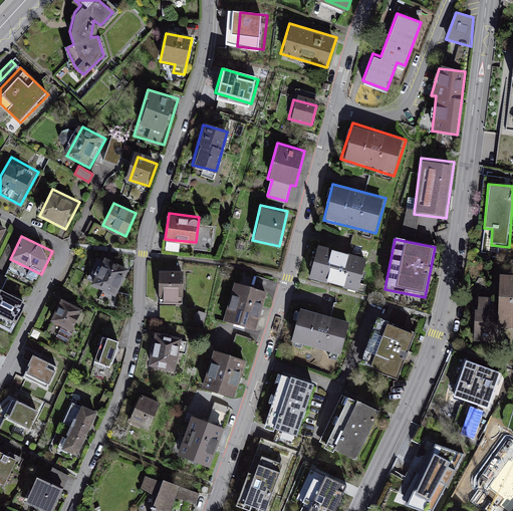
[(370,259),(318,243),(307,277),(359,293),(370,259)]
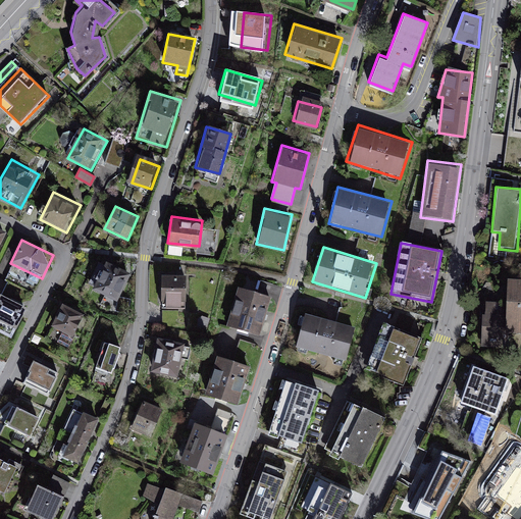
[(134,272),(105,260),(93,289),(121,301),(134,272)]
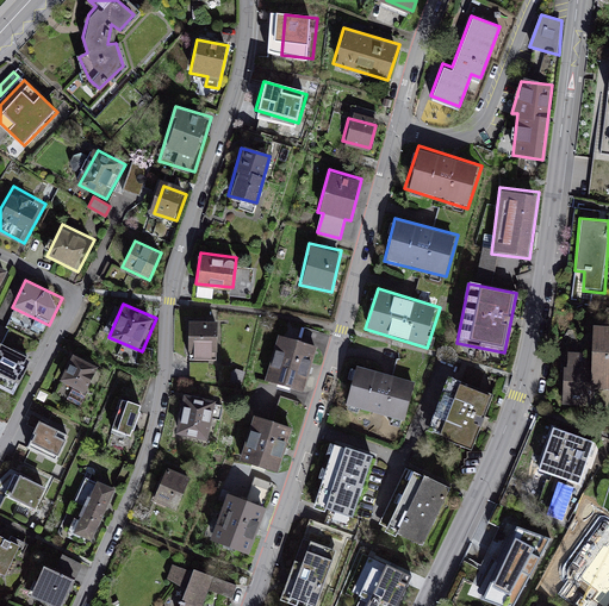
[(218,320),(187,320),(187,358),(218,358),(218,320)]
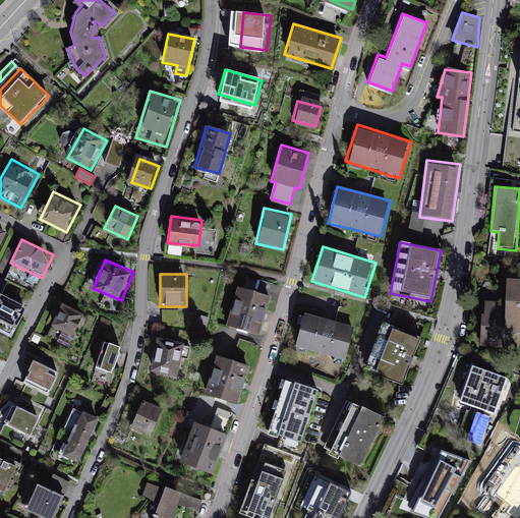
[(272,295),(237,285),(225,327),(260,337),(272,295)]
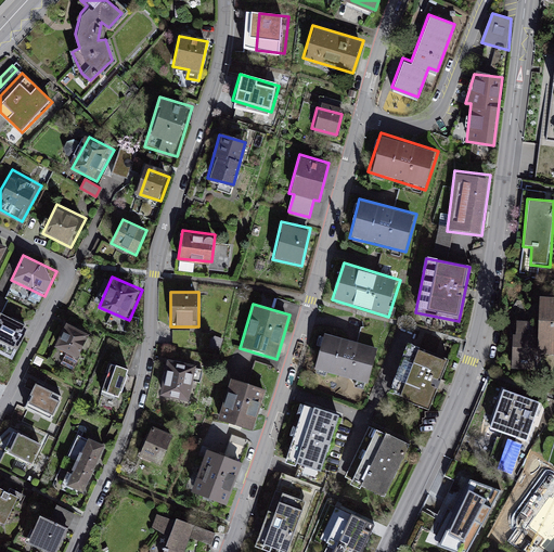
[(540,330),(514,330),(513,370),(539,370),(540,355),(553,355),(553,305),(540,305),(540,330)]
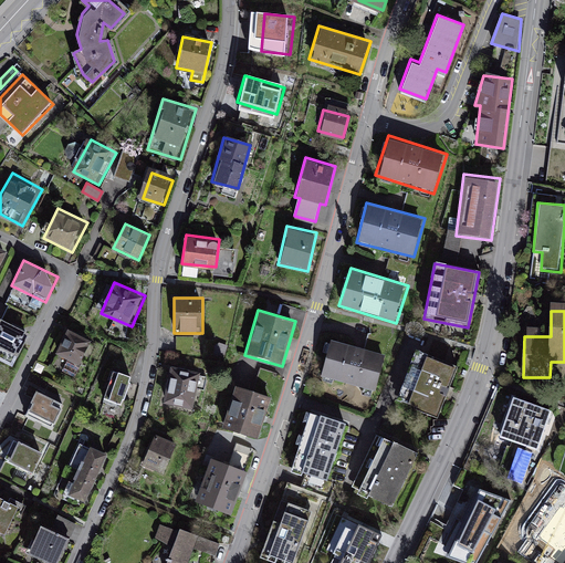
[(32,330),(0,314),(0,360),(14,366),(32,330)]
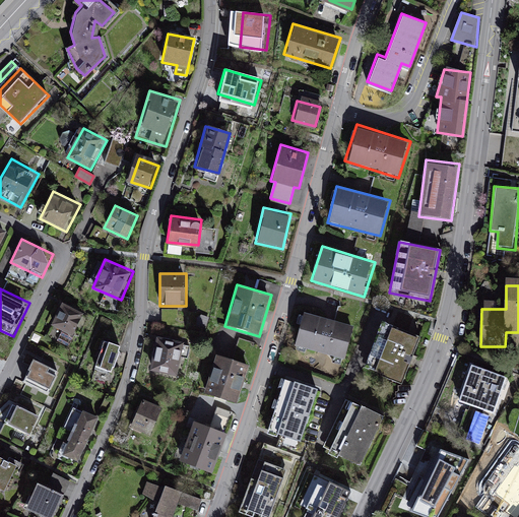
[(87,314),(62,300),(44,334),(69,347),(87,314)]
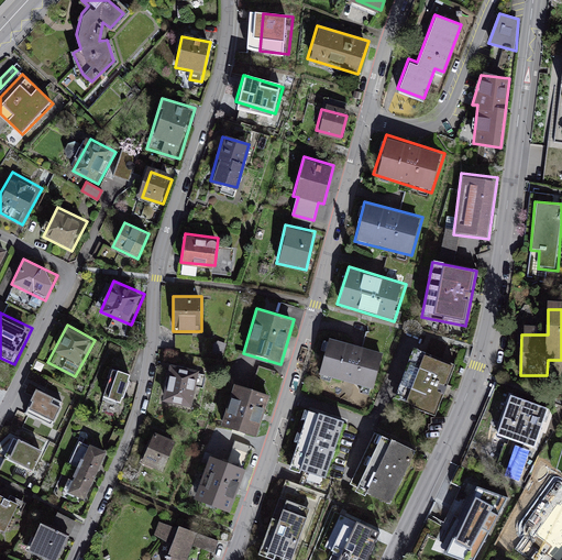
[(384,353),(327,337),(316,374),(372,391),(384,353)]
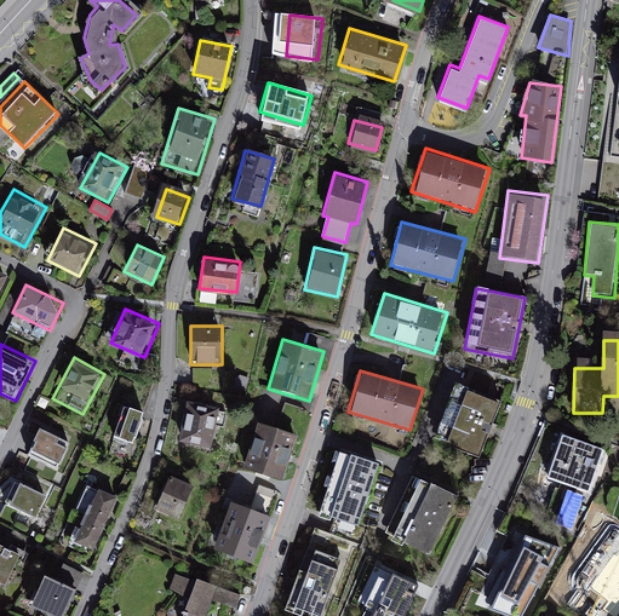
[(498,406),(457,389),(437,437),(479,454),(498,406)]
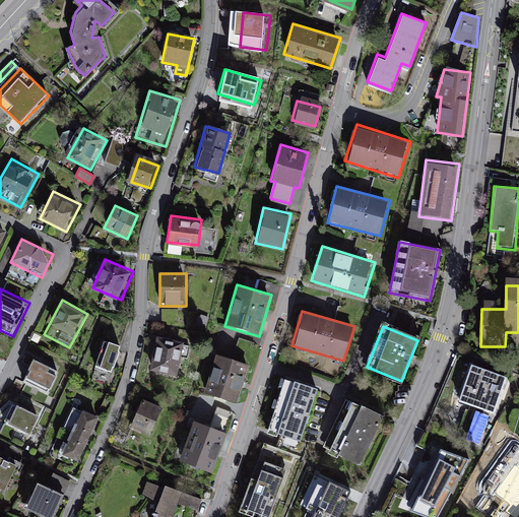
[(186,341),(155,336),(149,374),(179,379),(186,341)]
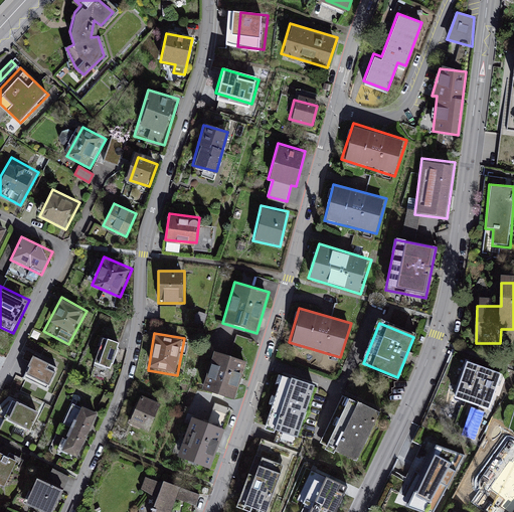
[(124,343),(104,335),(93,363),(114,371),(124,343)]
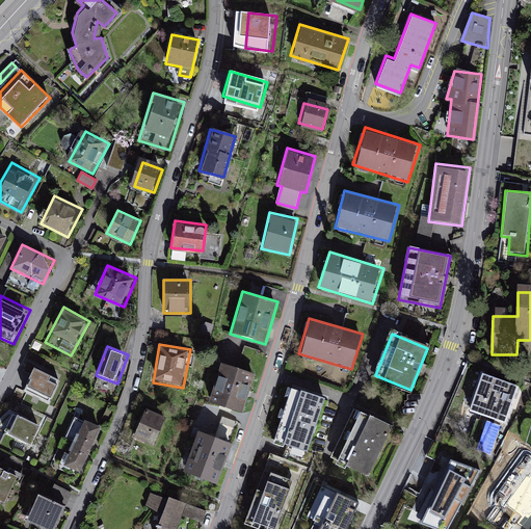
[(256,374),(220,362),(207,402),(242,414),(256,374)]
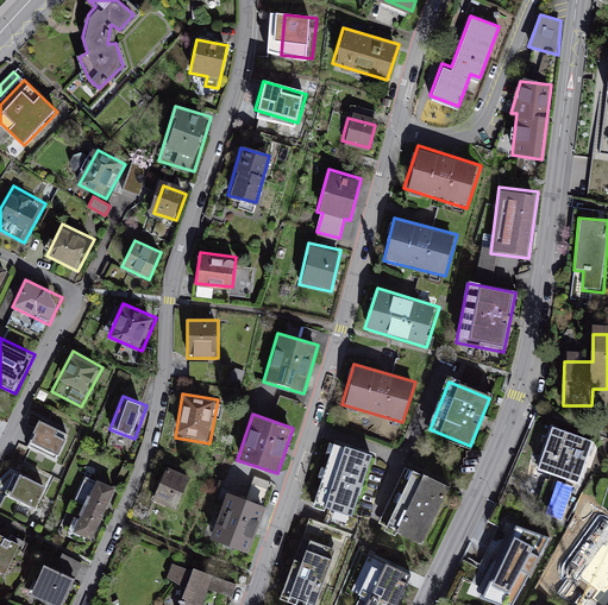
[(76,433),(42,416),(29,442),(63,459),(76,433)]
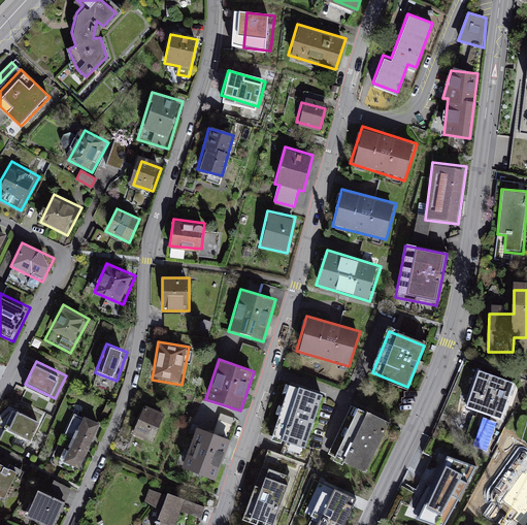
[(517,383),(479,370),(465,407),(503,421),(517,383)]
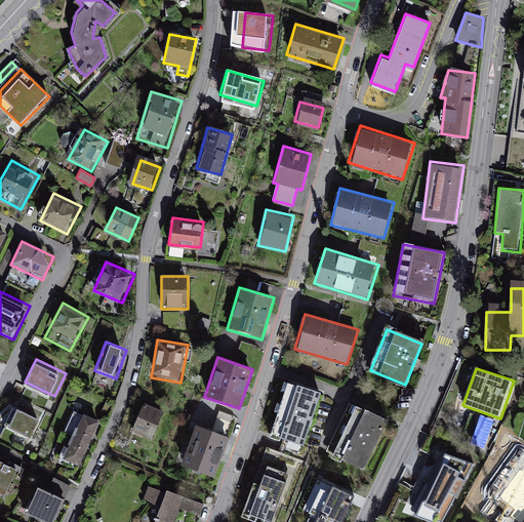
[(306,449),(324,394),(288,382),(269,438),(306,449)]
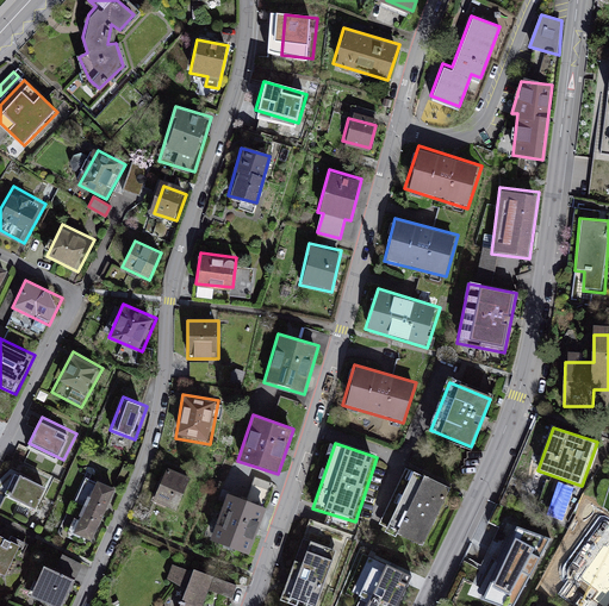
[(192,478),(168,468),(155,500),(179,510),(192,478)]
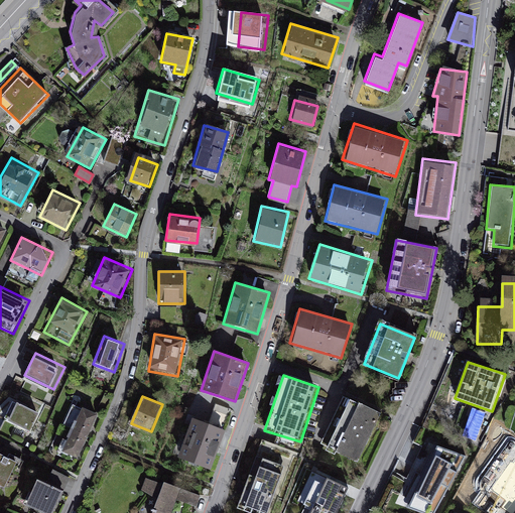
[(41,413),(13,398),(2,419),(30,433),(41,413)]
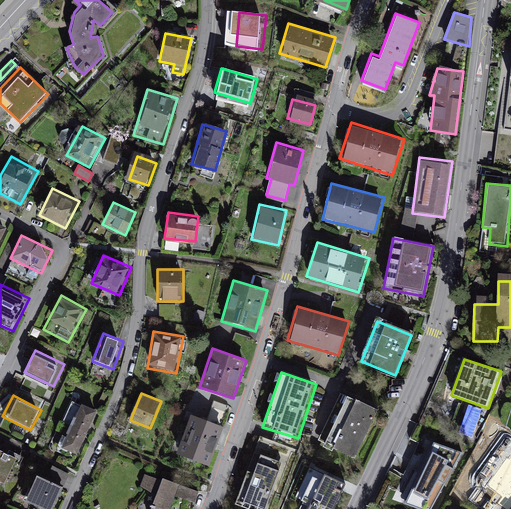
[(358,460),(379,412),(345,396),(324,445),(358,460)]
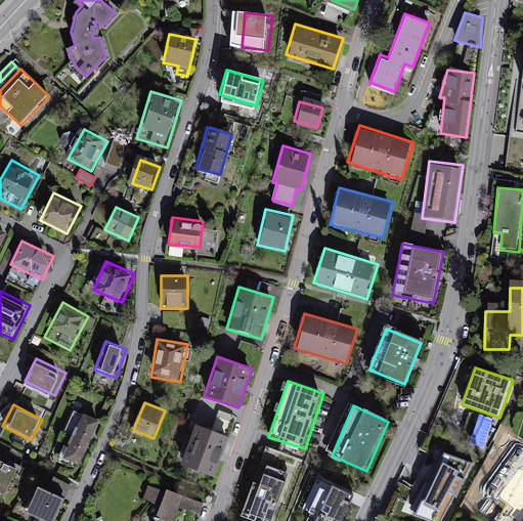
[(100,421),(75,410),(66,433),(91,443),(100,421)]
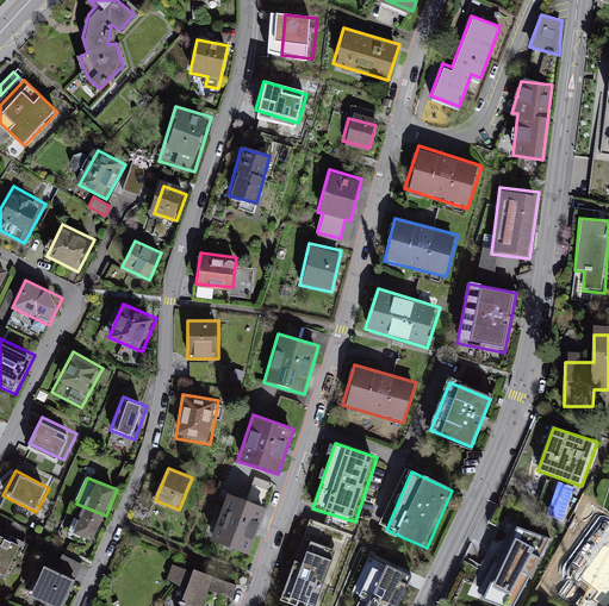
[(266,507),(225,493),(210,537),(250,551),(266,507)]
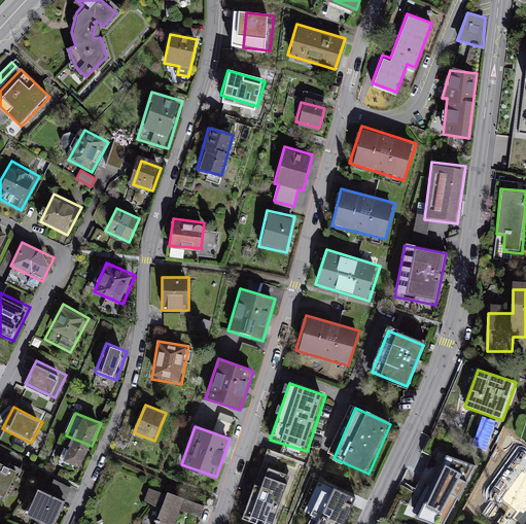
[(92,446),(66,435),(57,458),(82,468),(92,446)]
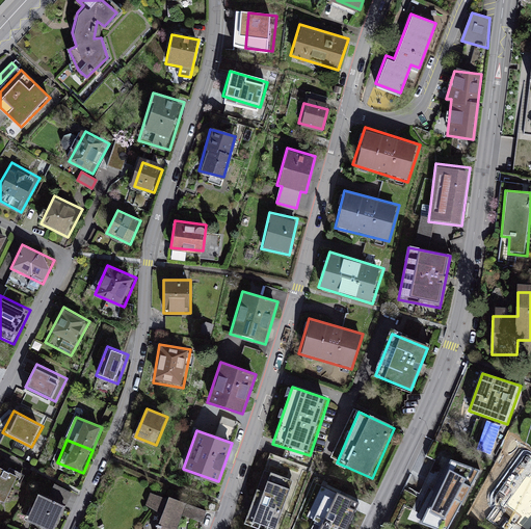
[(476,479),(452,463),(432,492),(435,494),(427,513),(457,528),(468,503),(462,500),(476,479)]
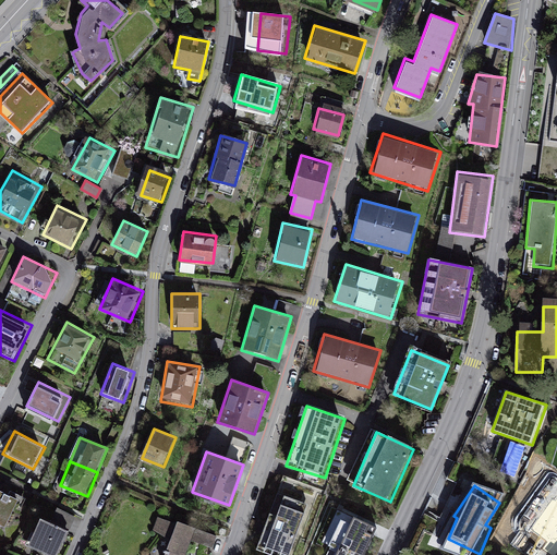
[(23,497),(0,486),(0,525),(8,529),(23,497)]
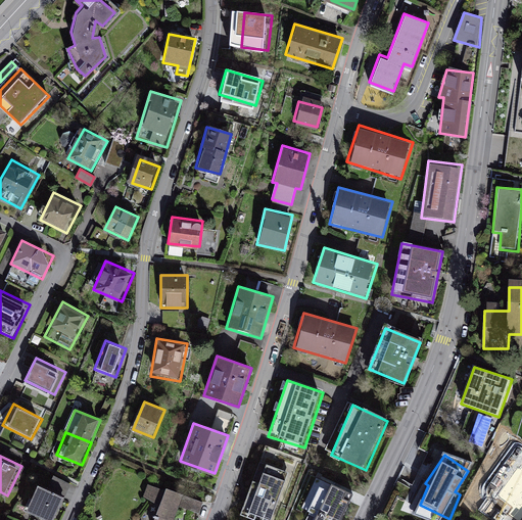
[(256,467),(242,511),(269,519),(270,519),(284,476),(256,467)]
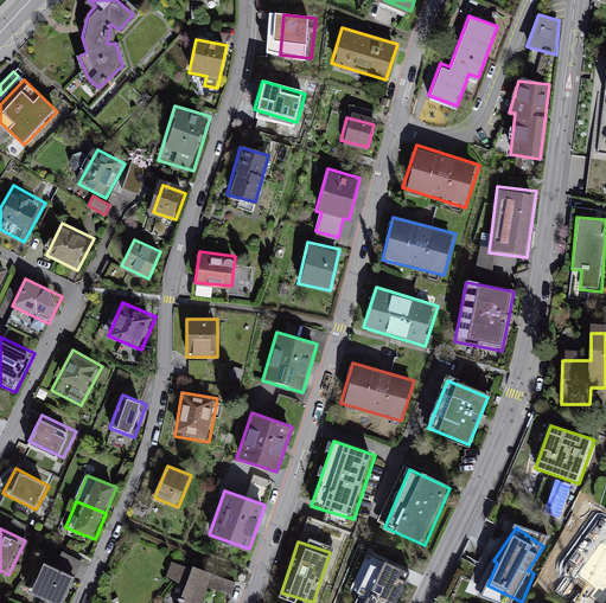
[(605,602),(605,553),(593,545),(572,576),(592,590),(589,594),(601,602),(605,602)]
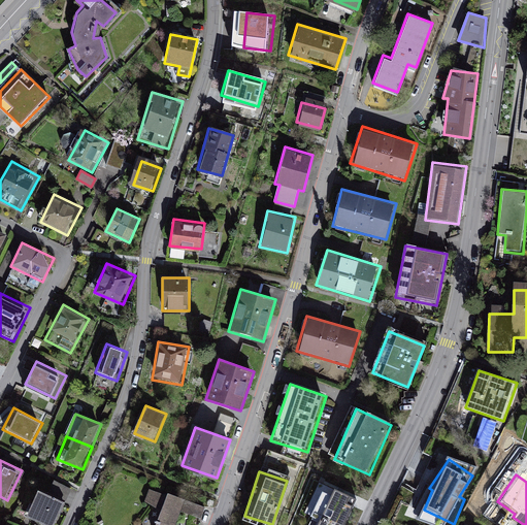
[(56,524),(68,496),(35,484),(23,516),(45,524),(56,524)]
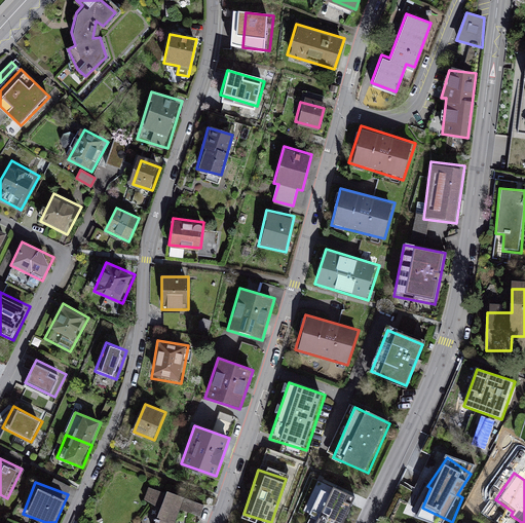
[(344,522),(357,499),(325,483),(304,522),(344,522)]
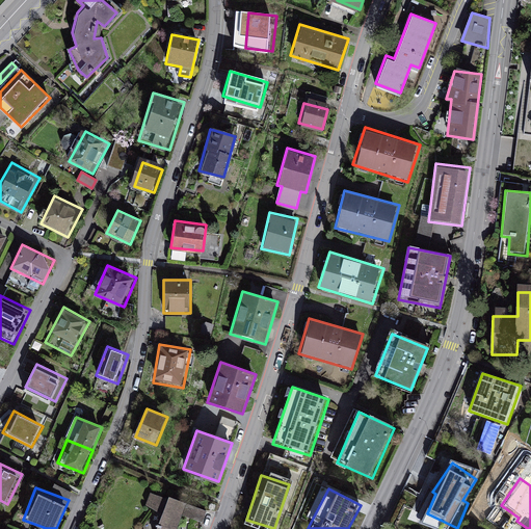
[(204,509),(154,493),(149,507),(156,509),(149,528),(176,528),(181,514),(201,521),(204,509)]
